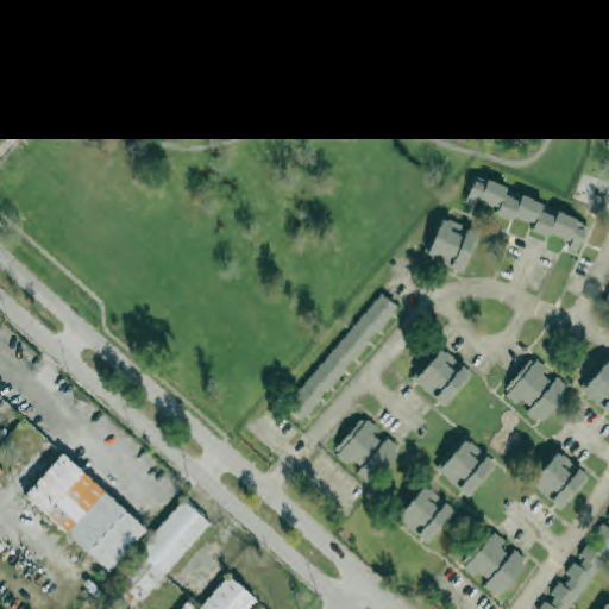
[(588,224),(557,213),(556,217),(540,212),(544,205),(521,196),(519,201),(503,196),(507,188),(475,176),(465,202),(476,206),(478,201),(497,208),(496,212),(533,226),(531,231),(547,237),(548,233),(571,242),(567,249),(577,252),(588,224)]
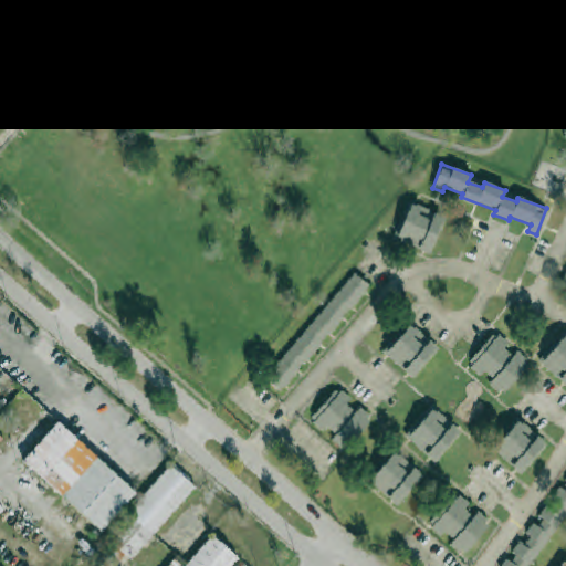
[(431,252),(444,216),(409,202),(396,239),(431,252)]
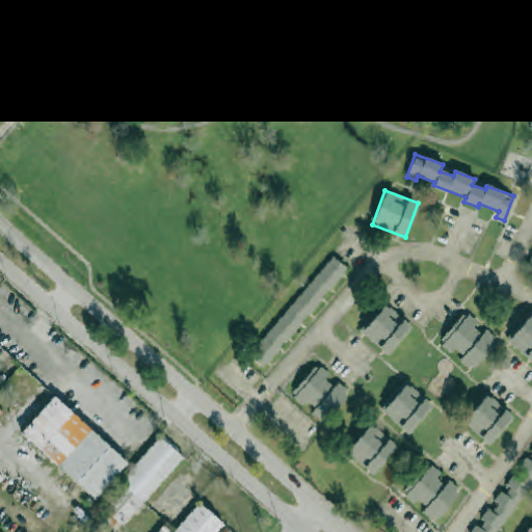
[(249,356),(264,369),(347,268),(333,256),(249,356)]
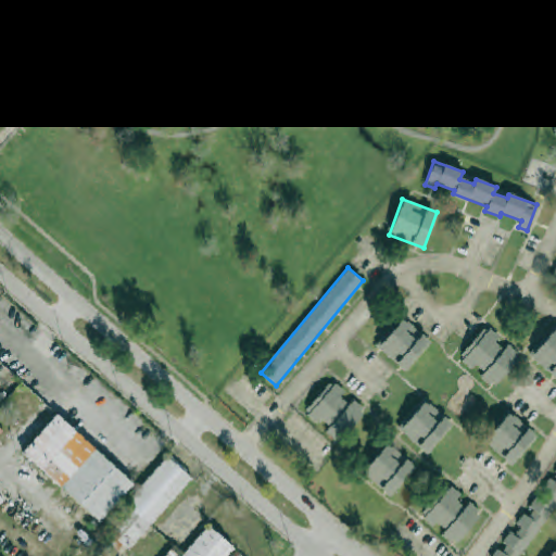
[(404,371),(430,343),(404,318),(377,346),(404,371)]
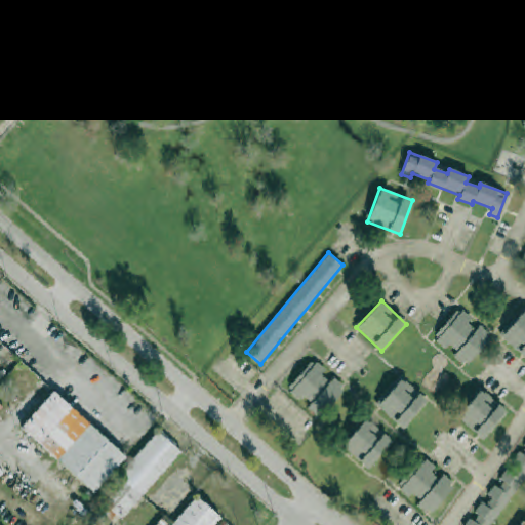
[(468,323),(471,319),(457,308),(433,337),(446,348),(449,344),(457,351),(475,329),(468,323)]
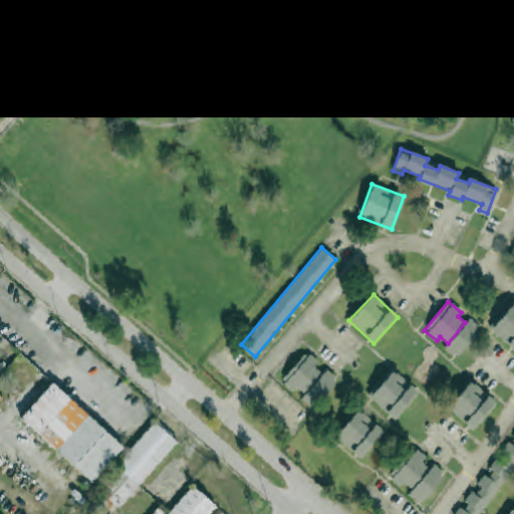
[(513,302),(490,328),(513,350),(513,302)]
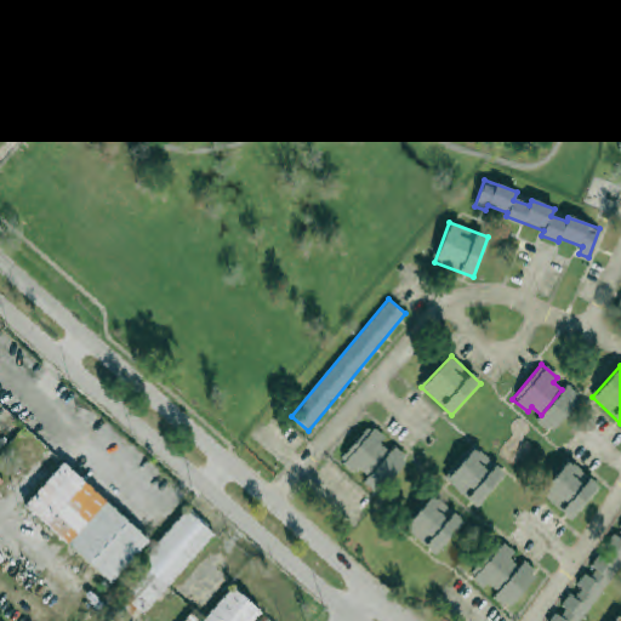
[(537,420),(552,433),(581,399),(568,386),(537,420)]
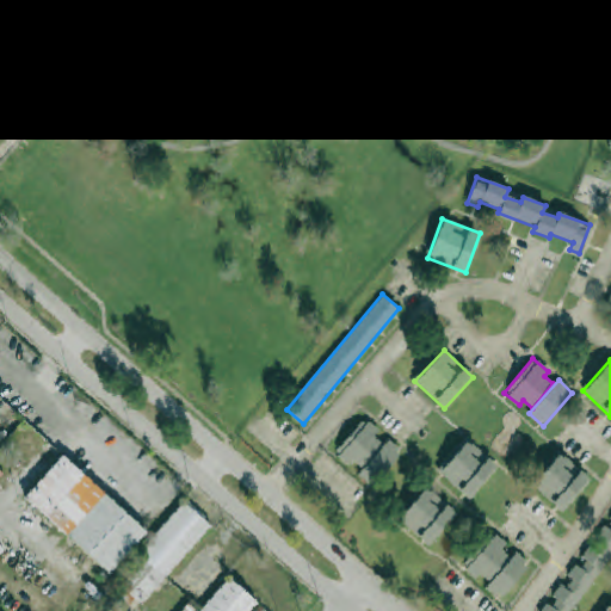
[(334,454),(347,466),(352,460),(363,469),(357,475),(370,486),(400,451),(387,439),(386,440),(362,420),(334,454)]
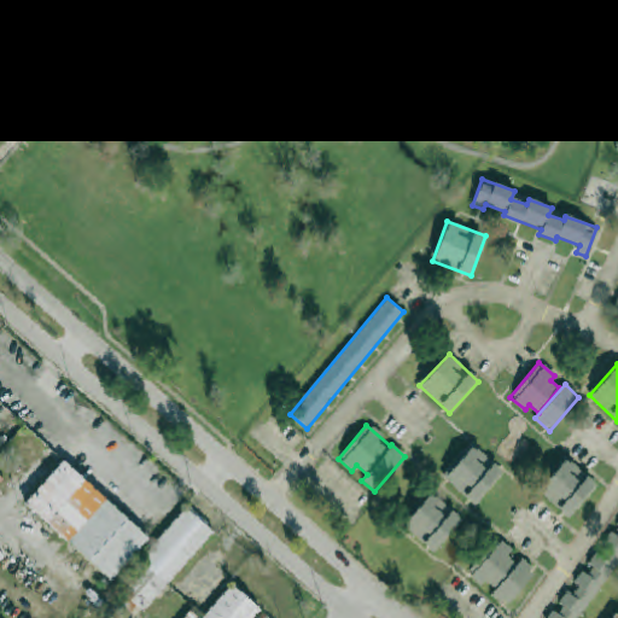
[(503,473),(473,445),(444,477),(474,505),(503,473)]
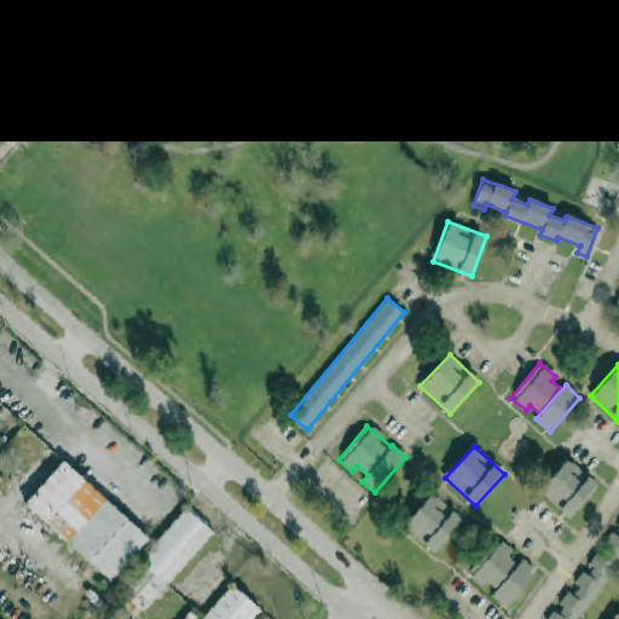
[(596,486),(567,460),(538,490),(567,518),(596,486)]
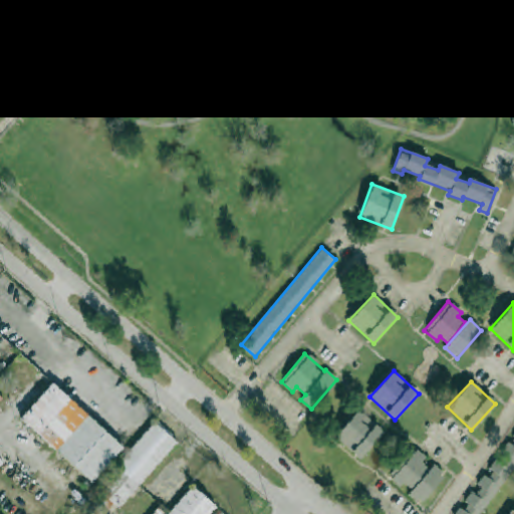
[(90,483),(123,448),(52,382),(20,418),(90,483)]
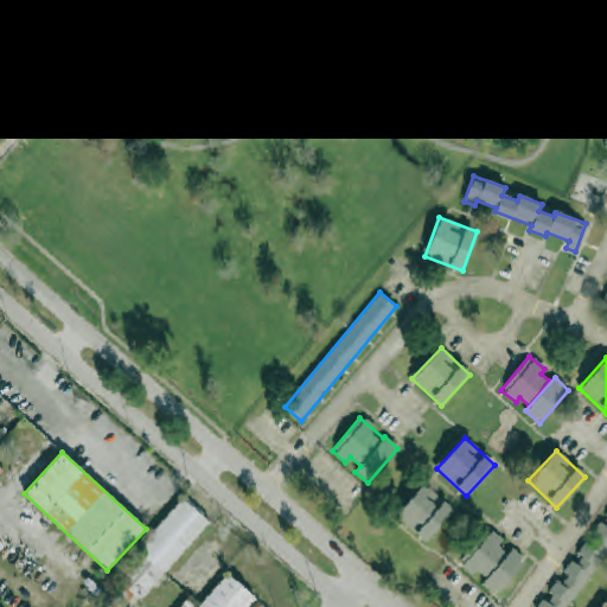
[(454,511),(425,484),(396,515),(426,542),(454,511)]
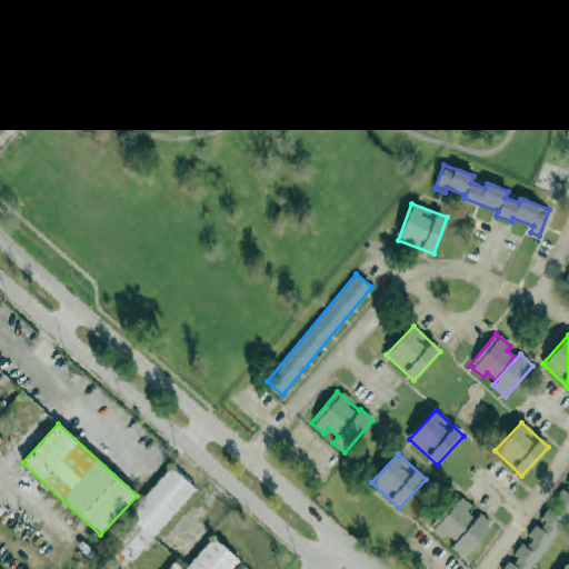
[(196,489),(171,468),(108,541),(132,562),(196,489)]
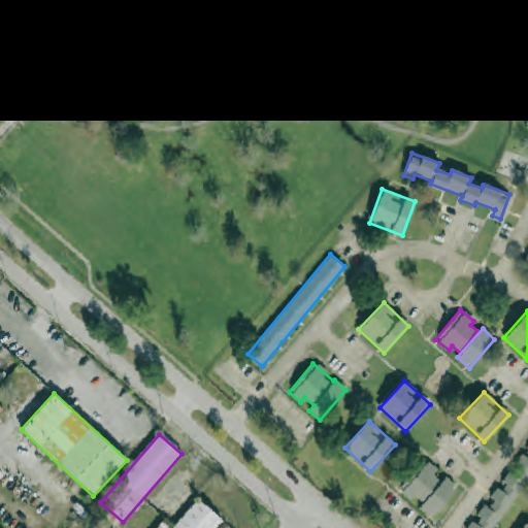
[(495,527),(527,479),(527,456),(527,458),(522,455),(499,489),(499,488),(487,506),(486,505),(474,523),(473,522),(469,527),(495,527)]
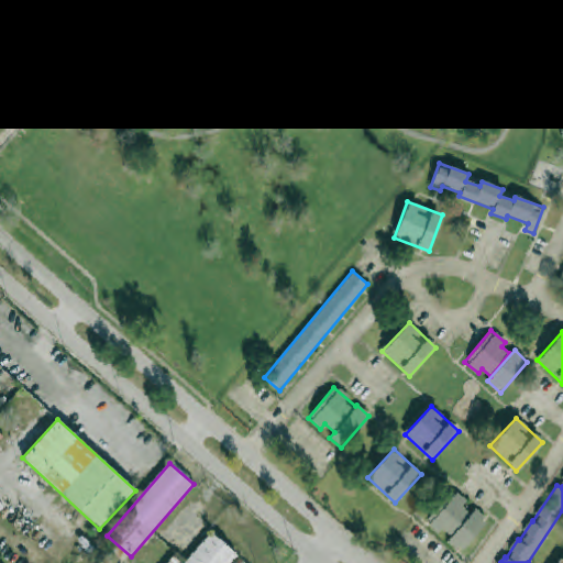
[(470,514),(462,506),(466,500),(454,490),(426,522),(438,532),(442,528),(450,534),(470,514)]
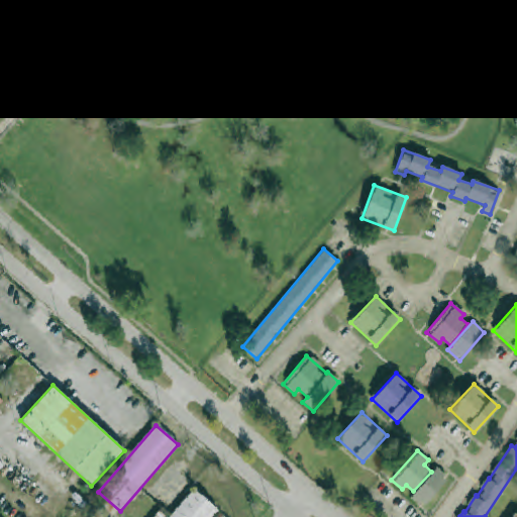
[(411,496),(422,507),(448,479),(436,469),(411,496)]
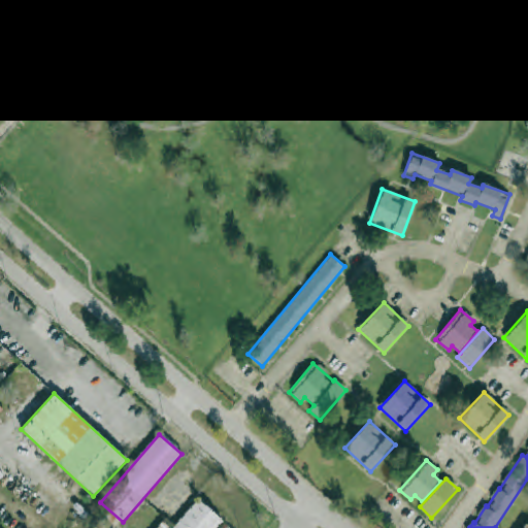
[(169,527),(162,521),(155,527),(216,527),(223,521),(198,499),(171,527),(169,527)]
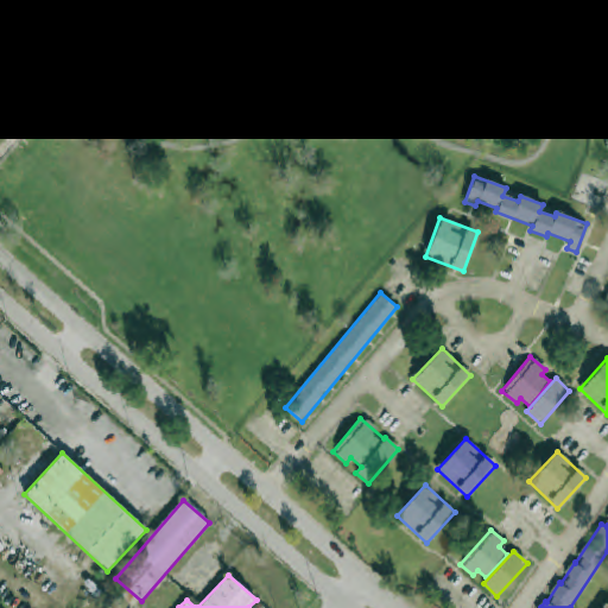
[(124,607),(134,596),(126,589),(114,603),(119,607),(124,607)]
